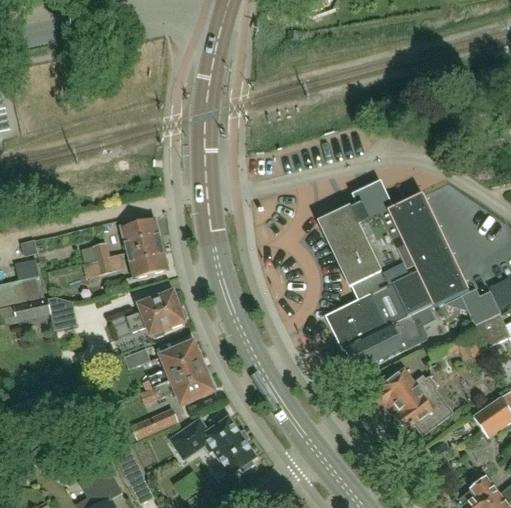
[(389,325),(388,324),(425,306),(425,307),(432,304),(433,306),(442,301),(442,303),(466,309),(474,324),(500,311),(489,289),(478,294),(475,287),(469,290),(422,193),(389,209),(378,188),(358,197),(361,202),(320,222),(350,285),(351,284),(359,300),(326,316),(342,349),(389,325)]
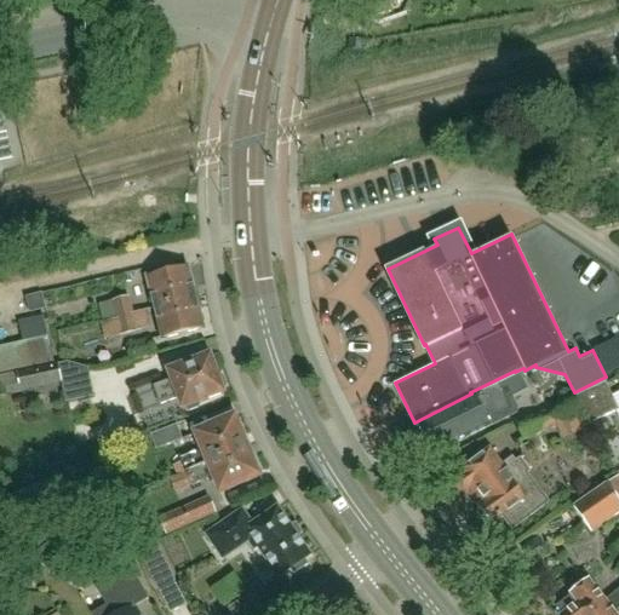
[(147,274),(154,304),(195,293),(187,263),(147,274)]
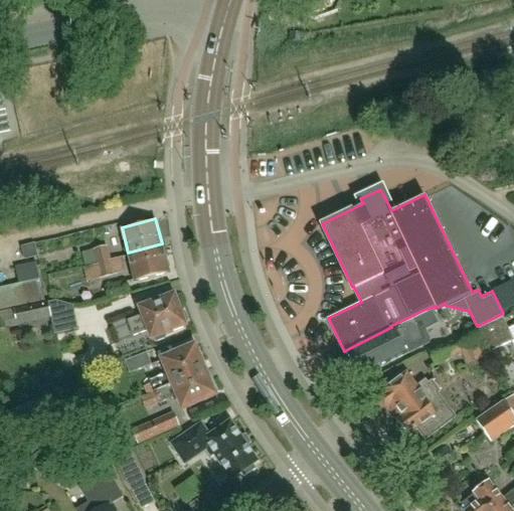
[(97,260),(110,257),(107,243),(82,250),(86,262),(97,260)]
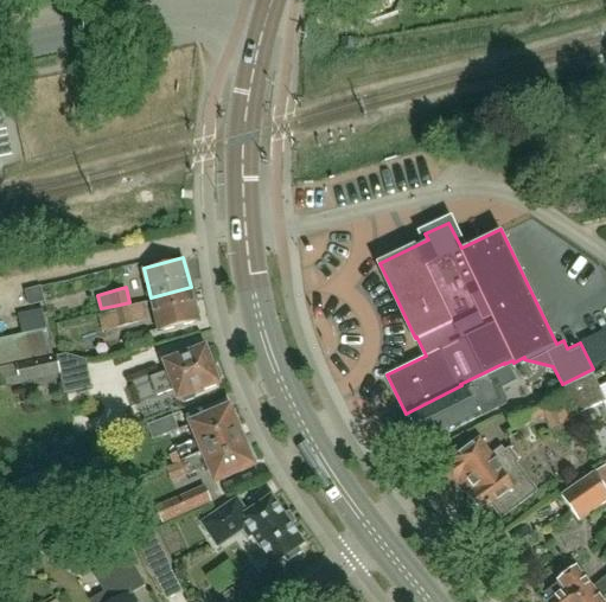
[(198,318),(191,287),(151,298),(159,328),(198,318)]
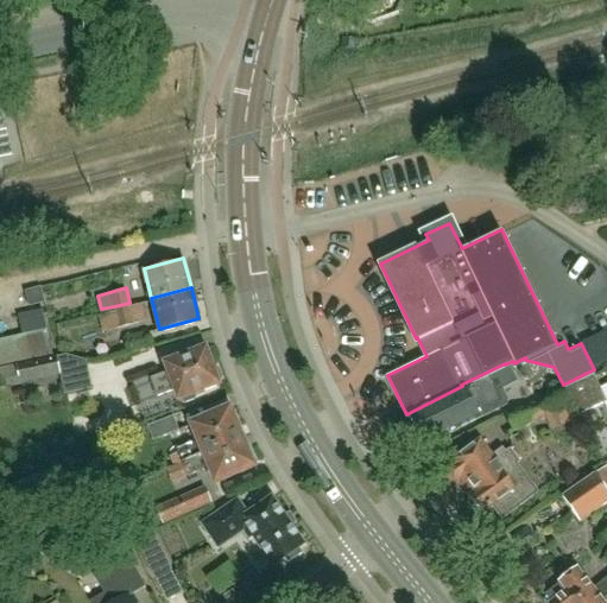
[(118,325),(134,321),(130,303),(114,306),(118,325)]
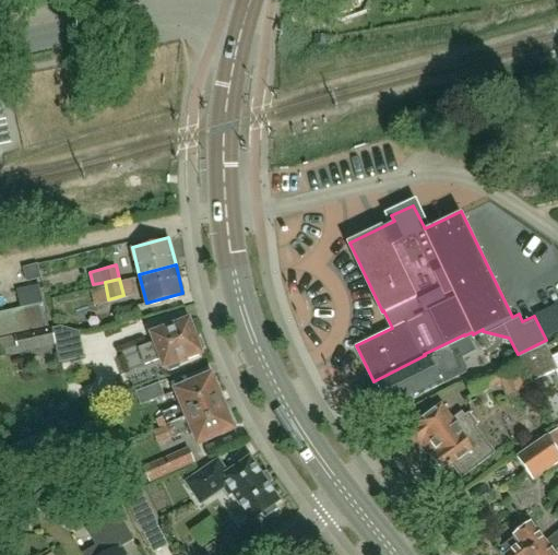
[(18,288),(25,329),(56,322),(51,298),(43,300),(39,284),(18,288)]
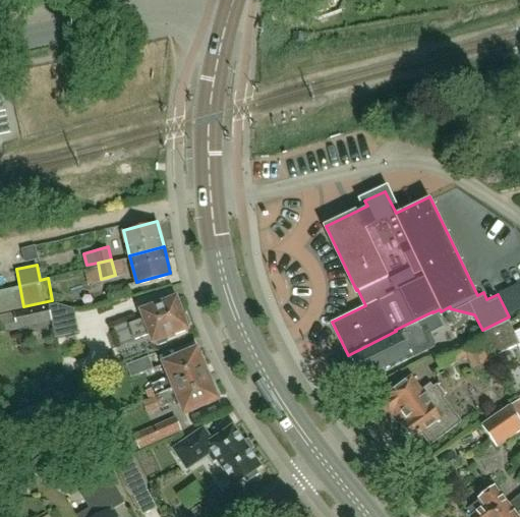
[(188,328),(187,326),(190,322),(187,312),(183,312),(176,295),(140,308),(143,317),(129,322),(134,337),(149,332),(152,341),(154,340),(158,343),(166,340),(167,336),(188,328)]
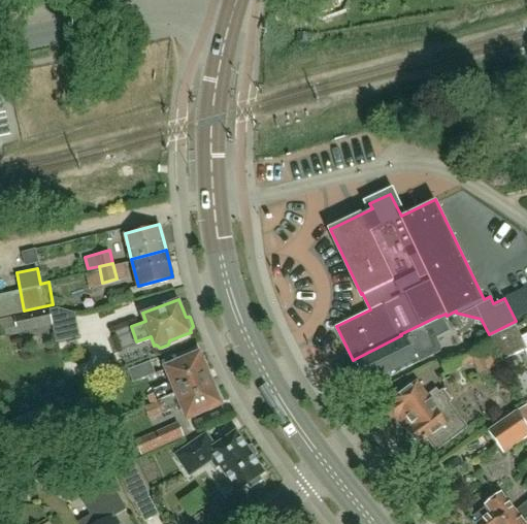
[(0,334),(53,323),(50,306),(0,317),(0,334)]
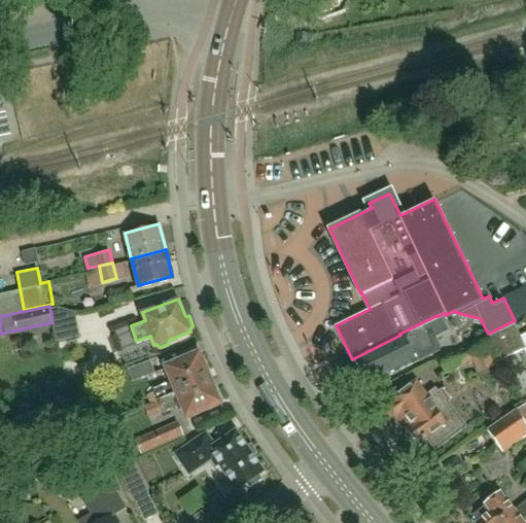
[(353,360),(355,360),(366,383),(431,350),(433,344),(427,333),(443,325),(437,316),(437,315),(399,334),(400,335),(352,359),(353,360)]
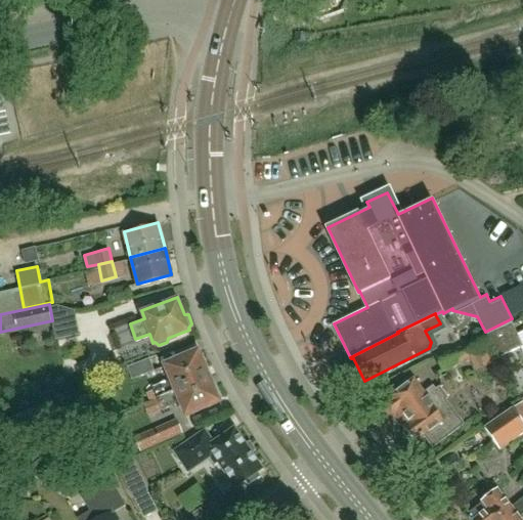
[(522,330),(517,333),(511,320),(485,333),(498,354),(521,344),(522,345),(522,330)]
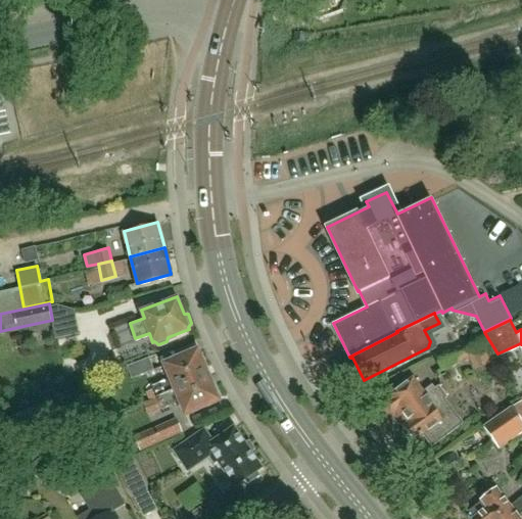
[(492,356),(480,332),(434,355),(441,368),(465,355),(470,366),(492,356)]
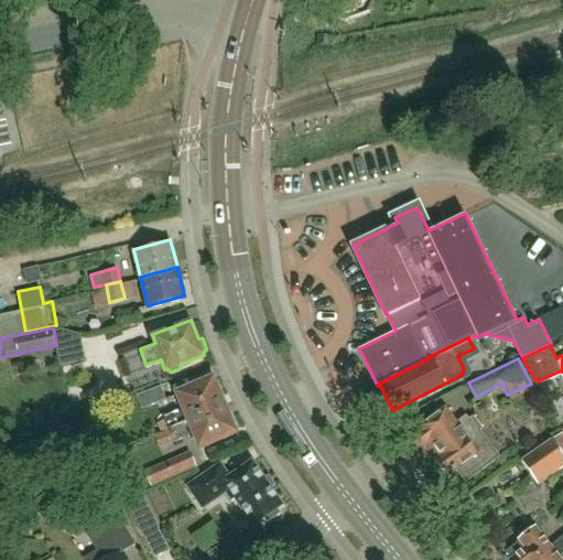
[(163,415),(169,427),(224,404),(213,376),(177,391),(184,407),(180,409),(179,408),(163,415)]
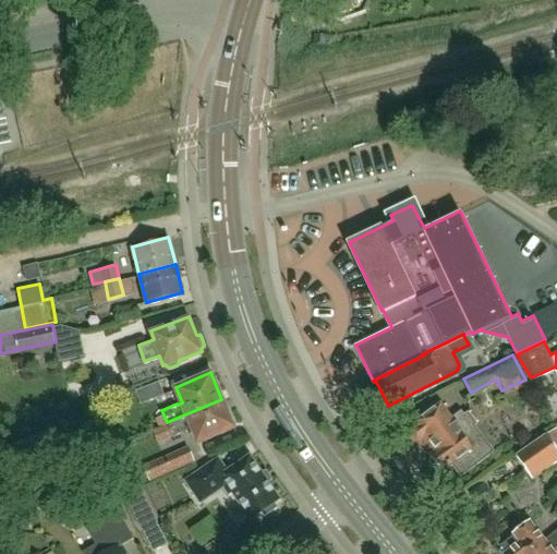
[(135,389),(140,402),(164,393),(158,380),(135,389)]
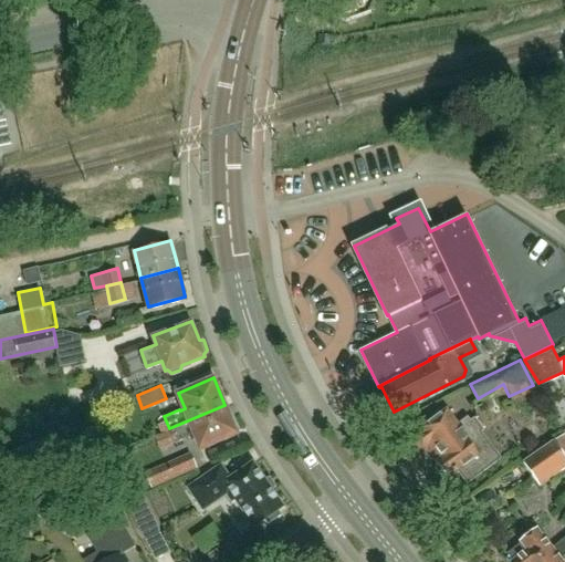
[(169,428),(174,440),(188,435),(189,433),(194,430),(200,447),(237,433),(225,405),(169,428)]
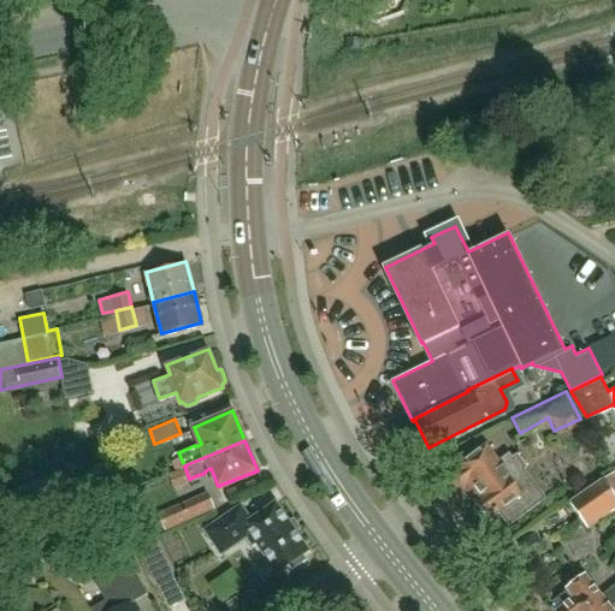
[(460,466),(448,475),(460,491),(463,487),(474,503),(474,509),(480,516),(485,517),(488,520),(498,512),(507,523),(543,497),(521,467),(524,466),(515,455),(512,457),(508,454),(498,461),(485,444),(459,464),(460,466)]
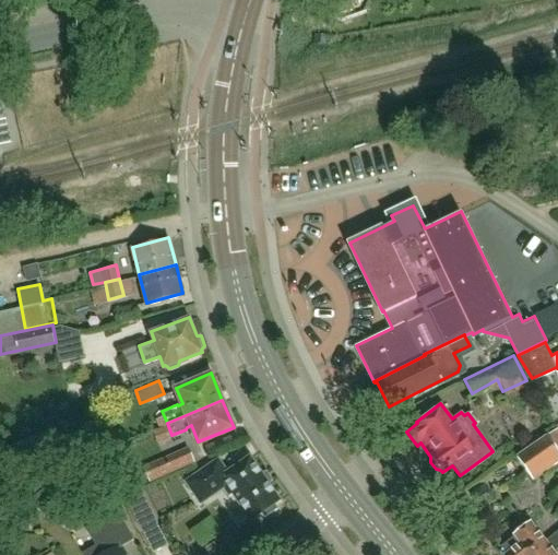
[(517,455),(532,477),(557,459),(557,450),(546,434),(517,455)]
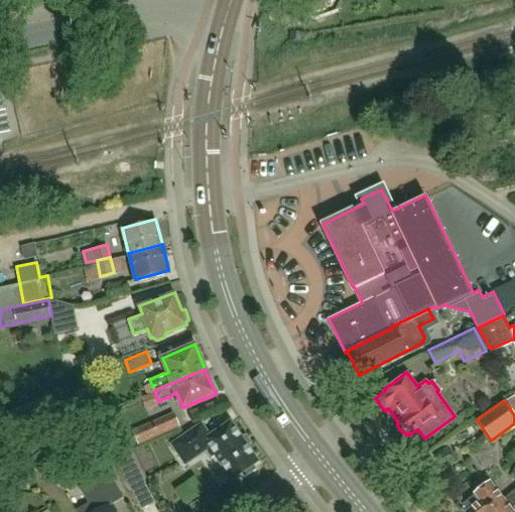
[(131,429),(138,443),(178,425),(172,411),(131,429)]
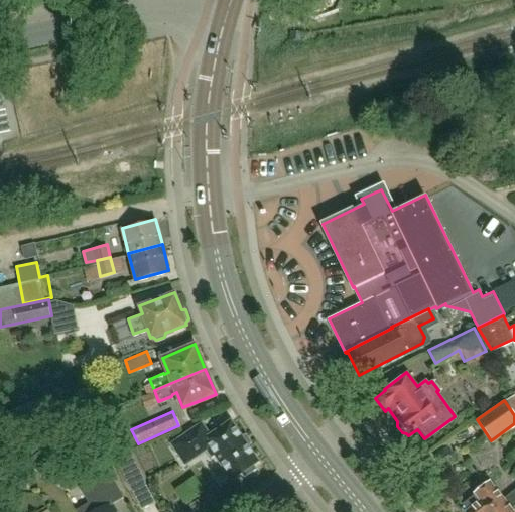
[(241,471),(244,475),(255,467),(253,463),(258,460),(230,419),(209,433),(201,421),(170,442),(184,462),(204,449),(209,457),(214,454),(231,478),(241,471)]
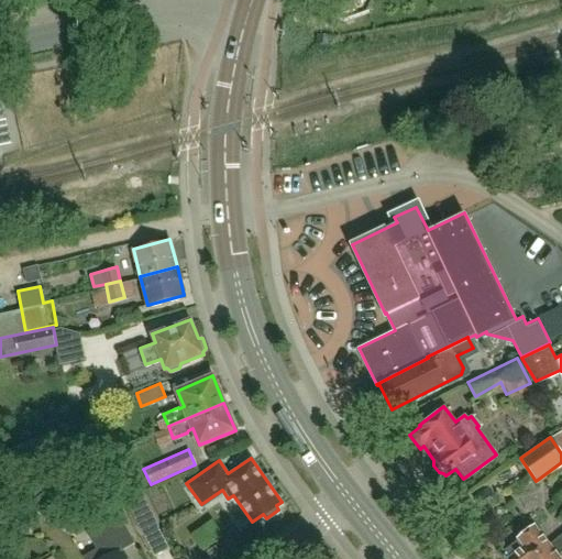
[(127,500),(141,530),(156,523),(142,492),(127,500)]
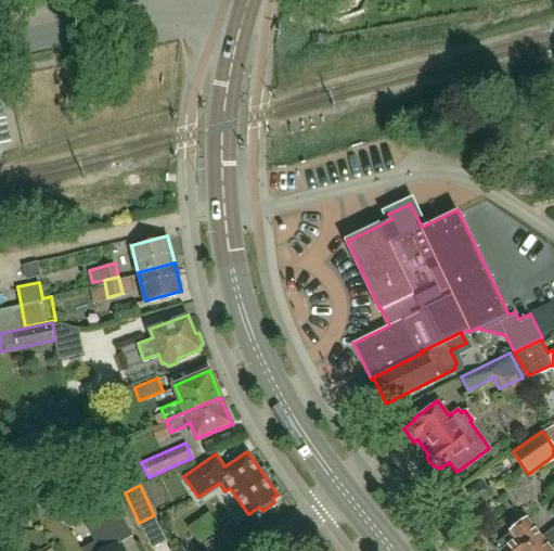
[(81,548),(82,550),(121,550),(116,541),(131,533),(116,508),(86,525),(95,540),(81,548)]
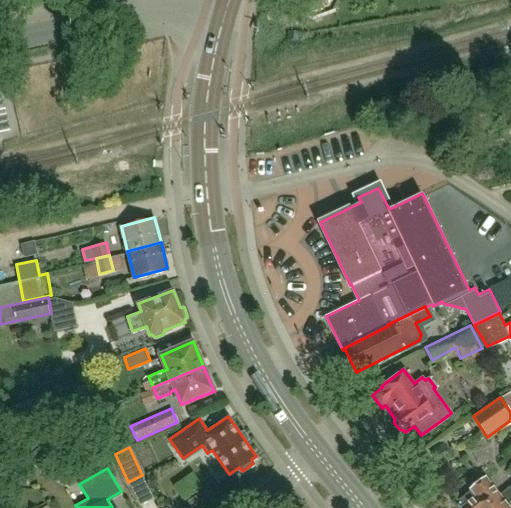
[(471,489),(470,490),(458,499),(463,506),(462,507),(463,507),(505,507),(510,504),(510,484),(499,494),(486,477),(471,489)]
